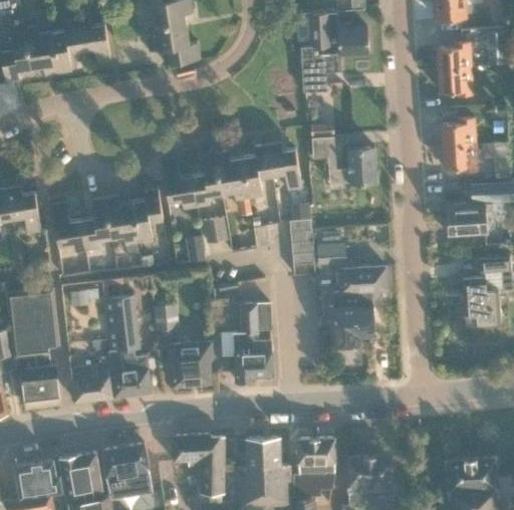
[(0,0),(0,16),(9,15),(9,19),(23,17),(20,0),(0,0)]
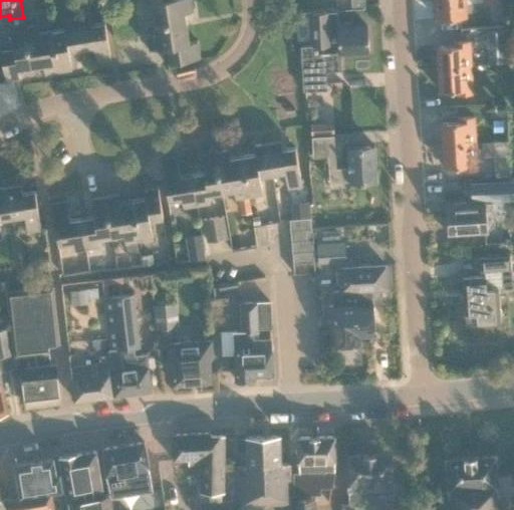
[(193,13),(191,0),(167,0),(143,4),(143,5),(151,3),(156,33),(187,28),(185,14),(193,13)]
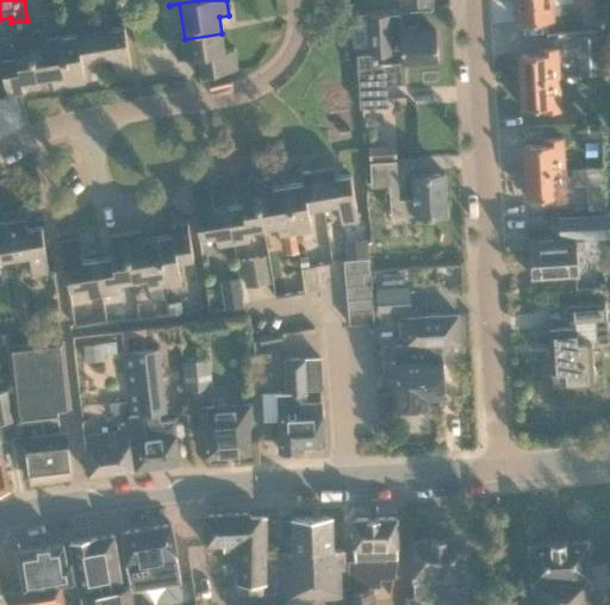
[(554,22),(552,0),(515,0),(517,24),(554,22)]
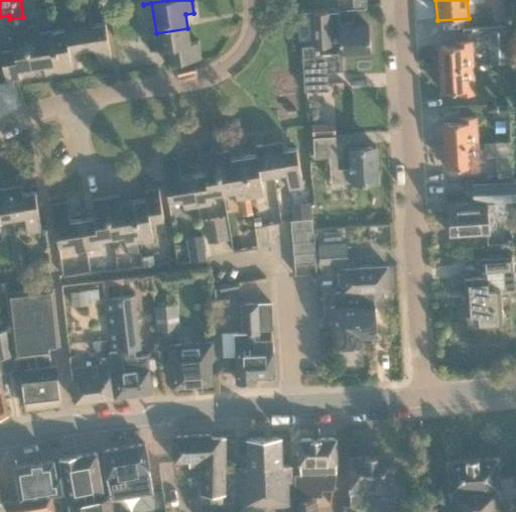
[(354,24),(340,25),(340,13),(312,15),(314,47),(303,48),(306,93),(330,92),(329,73),(344,72),(343,55),(372,53),(370,28),(355,29),(354,24)]
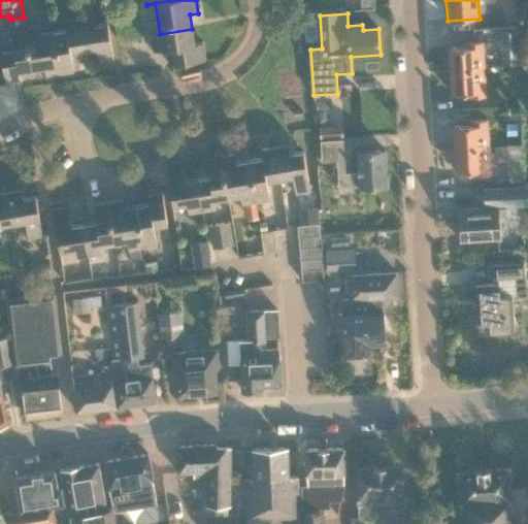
[(79,21),(85,52),(97,50),(100,68),(114,66),(108,25),(95,27),(94,19),(79,21)]
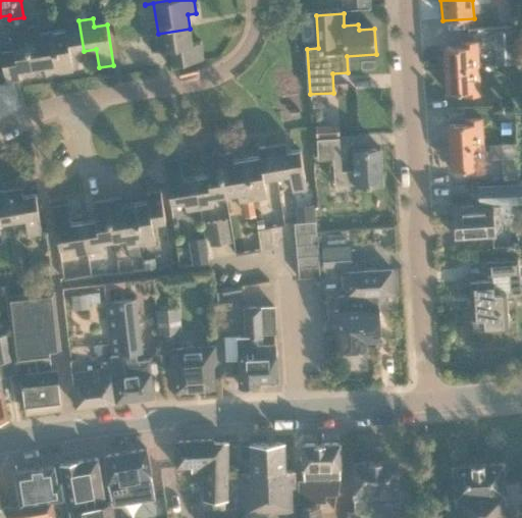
[(70,53),(84,51),(79,20),(64,22),(66,32),(53,34),(60,73),(73,71),(70,53)]
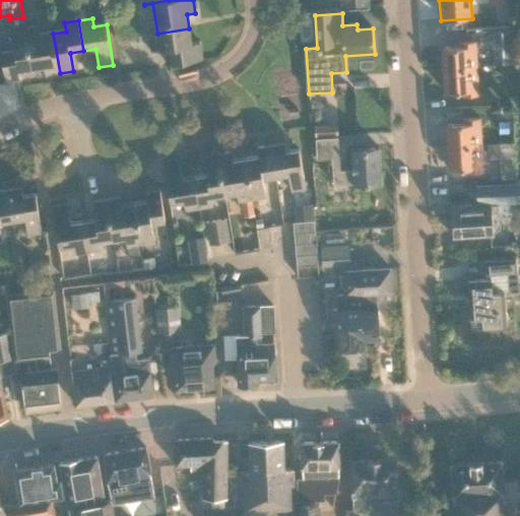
[(39,27),(25,29),(31,69),(45,67),(46,75),(60,73),(53,34),(41,36),(39,27)]
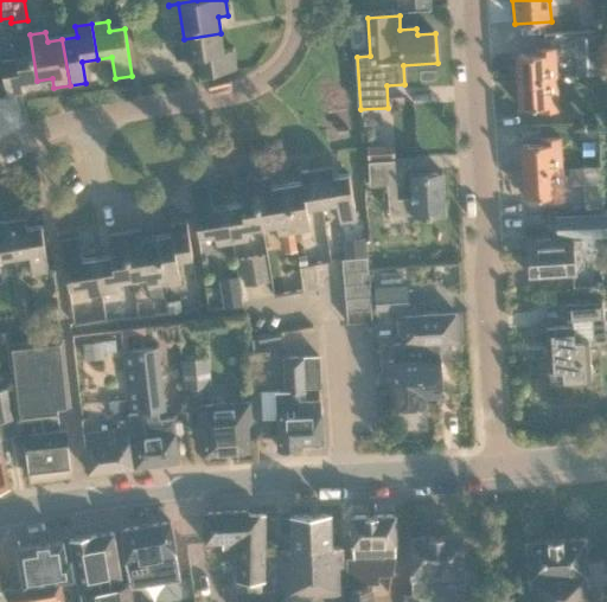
[(221,33),(184,39),(174,40),(178,61),(192,58),(196,76),(237,70),(234,50),(224,52),(221,33)]
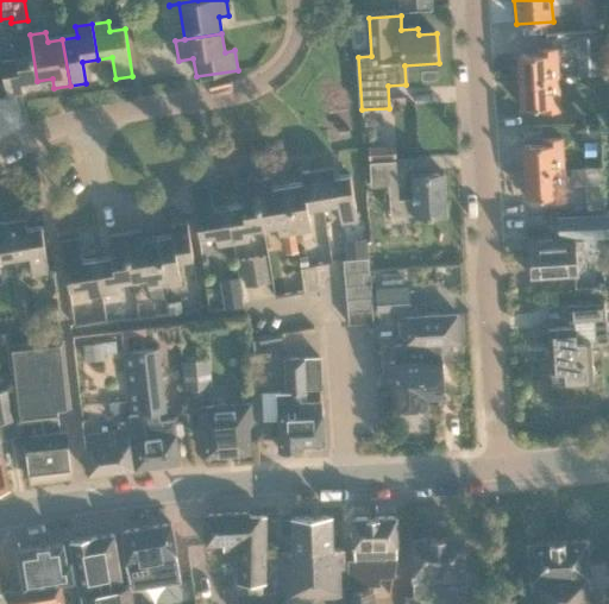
[(37,81),(30,35),(13,37),(0,38),(0,61),(1,61),(7,96),(24,93),(23,83),(37,81)]
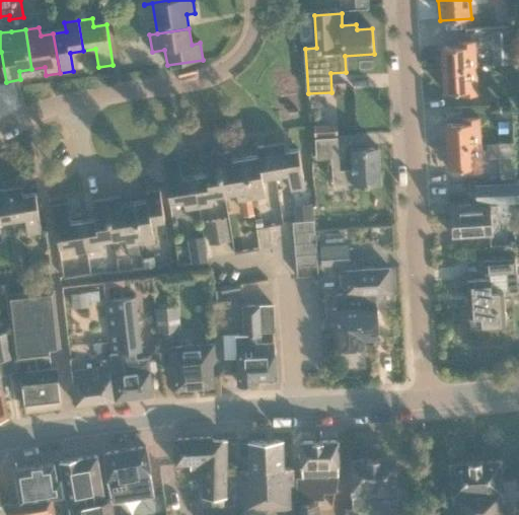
[(516,64),(515,31),(486,32),(487,48),(500,48),(501,65),(516,64)]
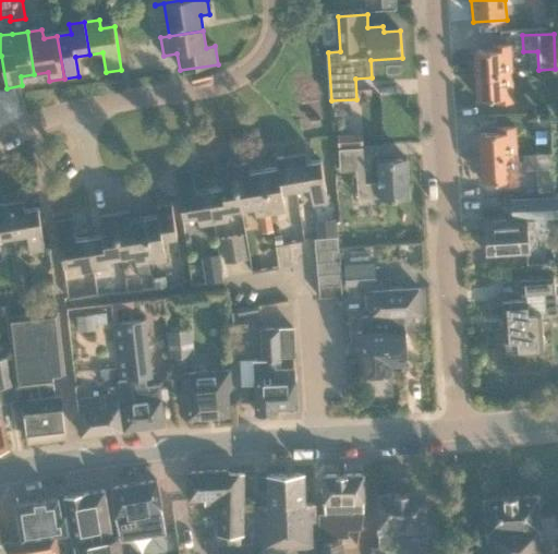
[(474,52),(475,76),(512,74),(511,46),(493,47),(493,51),(474,52)]
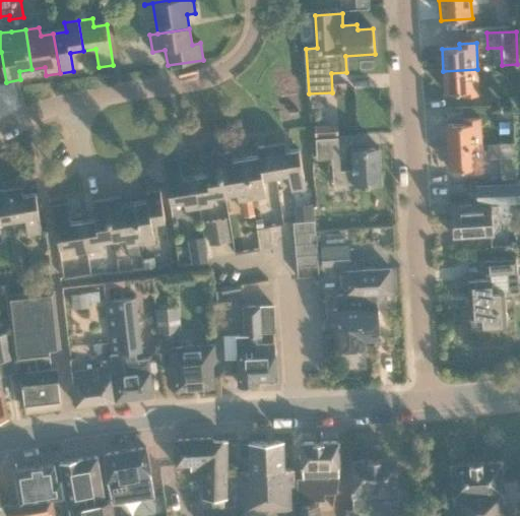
[(293,69),(303,69),(302,49),(291,50),(293,69)]
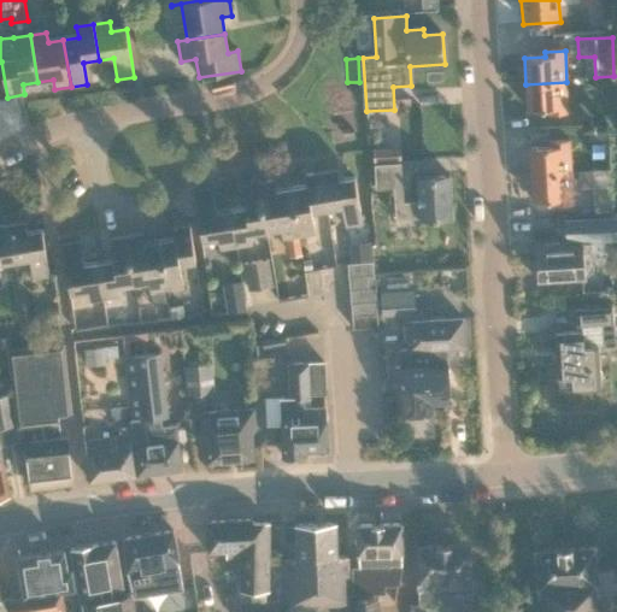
[(569,113),(566,82),(526,84),(527,111),(550,110),(550,115),(569,113)]
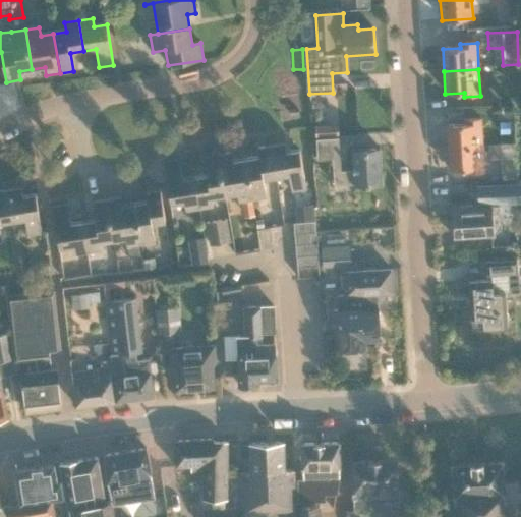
[(447,125),(449,149),(483,146),(481,119),(461,121),(462,124),(447,125)]
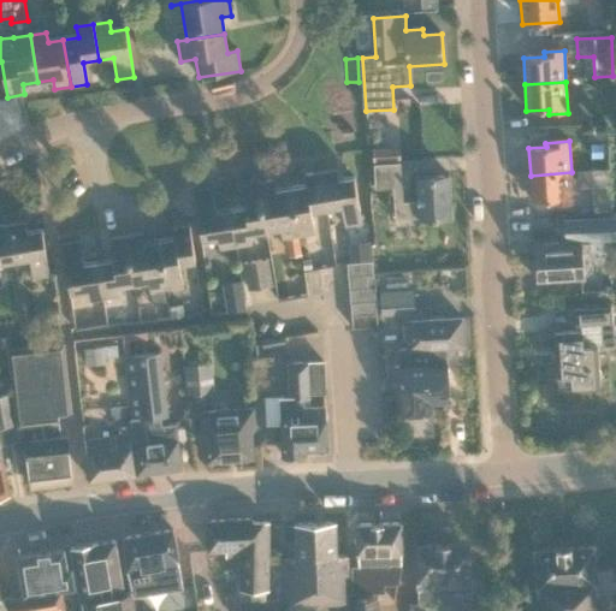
[(374,165),(401,162),(400,148),(373,149),(374,165)]
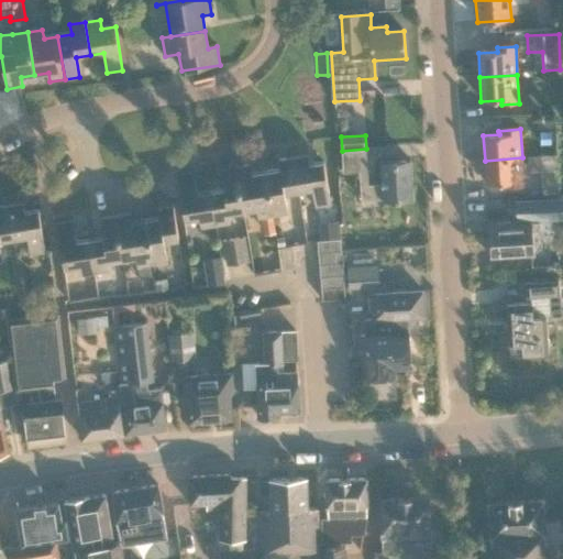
[(361,174),(362,203),(414,200),(411,163),(382,164),(383,186),(370,186),(367,151),(342,152),(343,174),(361,174)]
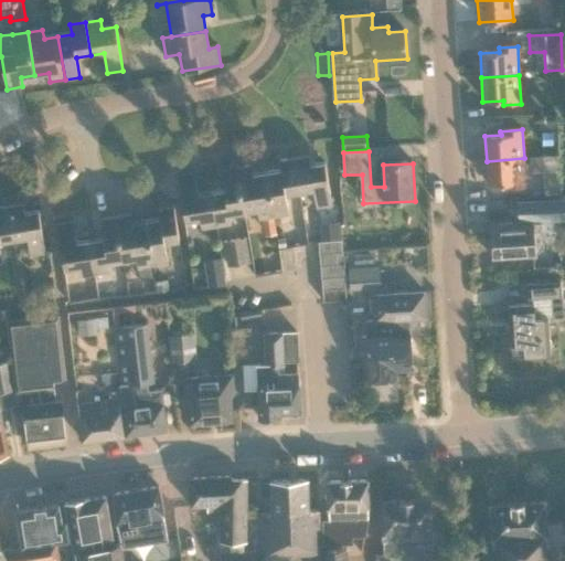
[(557,194),(556,156),(530,157),(531,172),(544,172),(544,196),(557,194)]
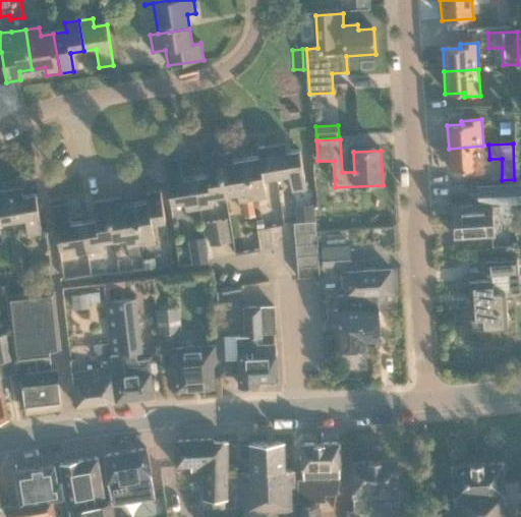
[(285,146),(272,148),(277,177),(289,175),(292,193),(306,191),(300,152),(287,154),(285,146)]
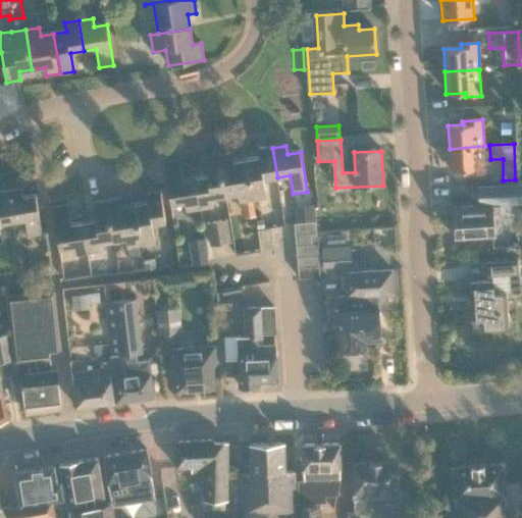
[(484,146),(450,149),(451,171),(469,170),(469,174),(486,172),(484,146)]
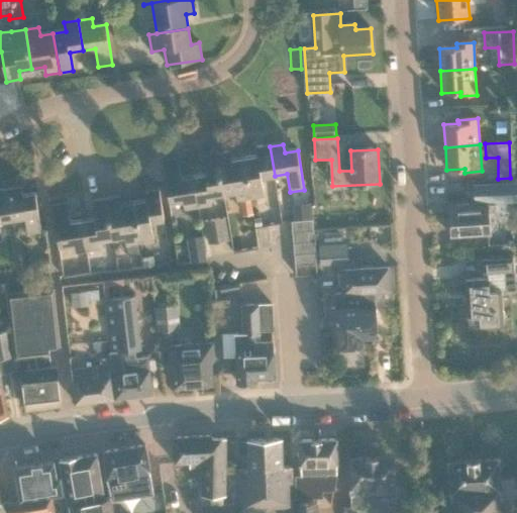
[(262,178),(275,176),(270,146),(255,148),(257,157),(244,159),(250,199),(265,196),(262,178)]
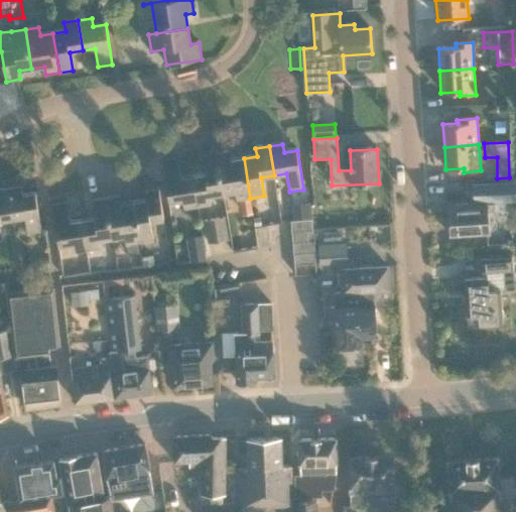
[(239,200),(250,199),(244,158),(232,160),(230,152),(217,154),(223,195),(236,193),(237,201),(239,200)]
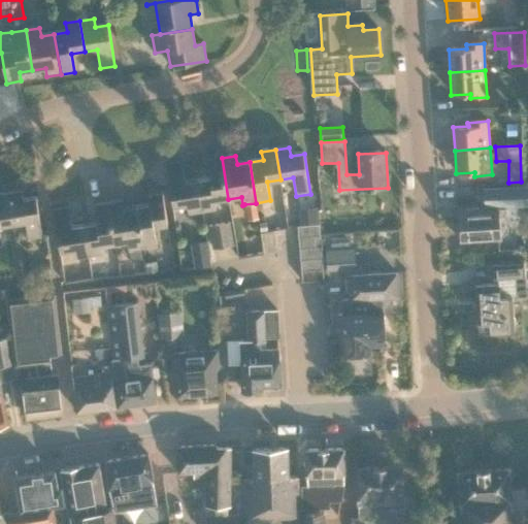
[(216,201),(228,199),(222,158),(207,160),(210,179),(197,182),(202,211),(217,209),(216,201)]
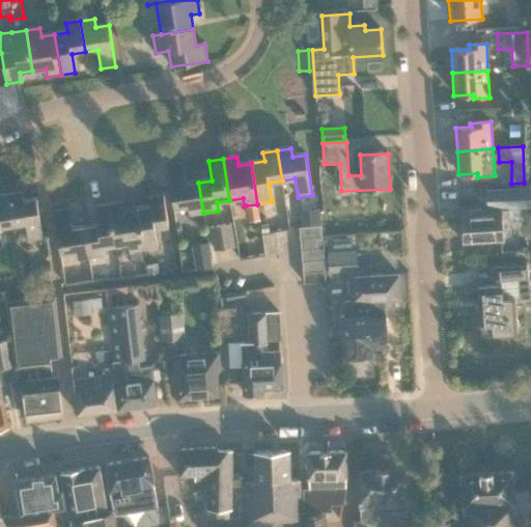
[(203,213),(198,183),(186,185),(183,165),(168,168),(174,209),(188,206),(190,215),(203,213)]
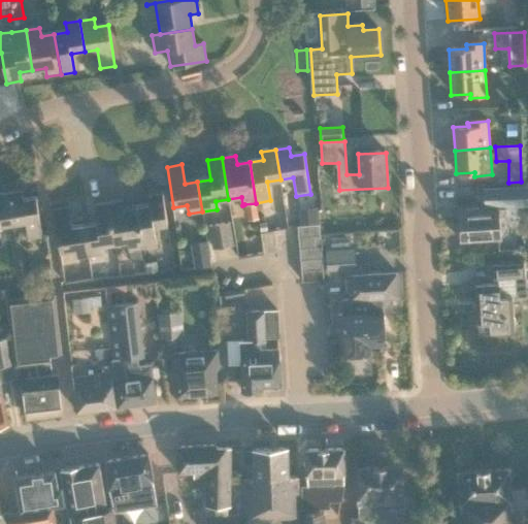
[(495,187),(496,205),(521,204),(520,186),(495,187)]
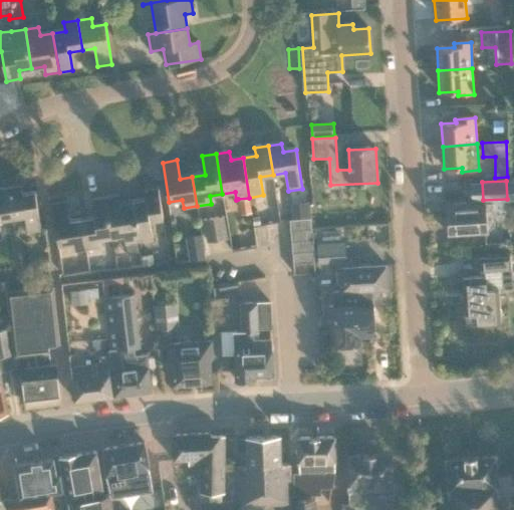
[(22,187),(8,189),(13,219),(25,217),(28,235),(42,232),(36,193),(23,195),(22,187)]
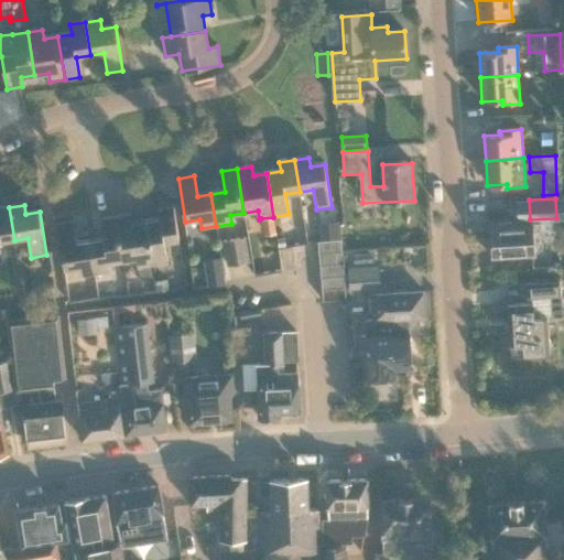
[(0,243),(14,240),(9,207),(0,208),(0,262),(3,262),(0,243)]
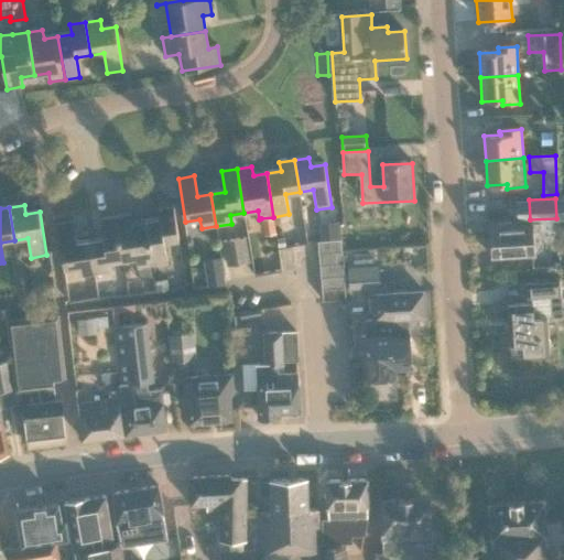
[(160,219),(147,222),(153,265),(169,262),(165,243),(180,240),(174,207),(159,211),(160,219)]
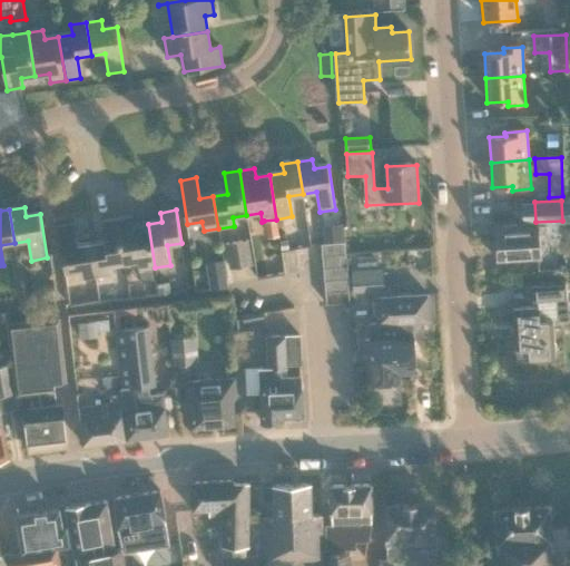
[(155,267),(148,224),(134,226),(133,217),(117,220),(124,263),(138,261),(141,283),(155,282),(153,269),(155,267)]
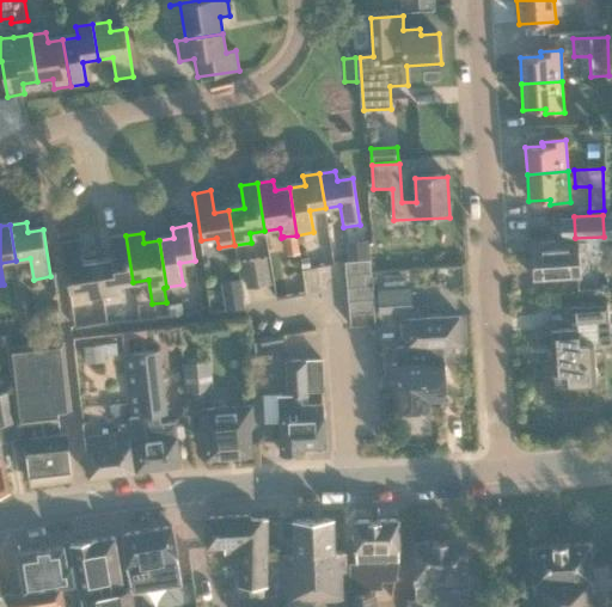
[(118,284),(133,282),(126,235),(109,238),(112,259),(98,262),(104,298),(120,295),(118,284)]
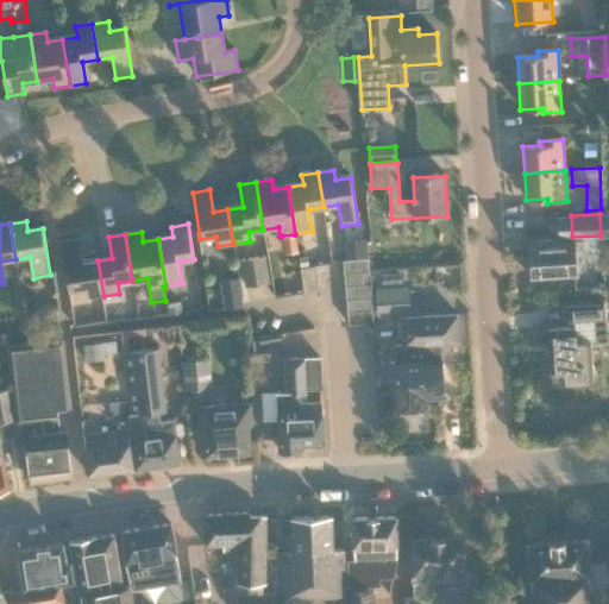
[(295,234),(282,236),(286,256),(299,253),(295,234)]
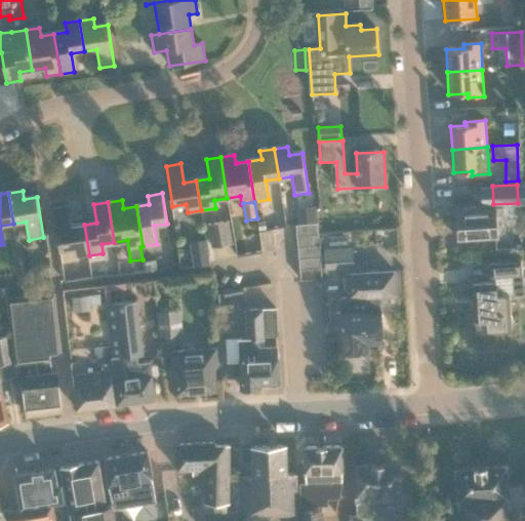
[(317,223),(315,207),(297,209),(299,224),(317,223)]
